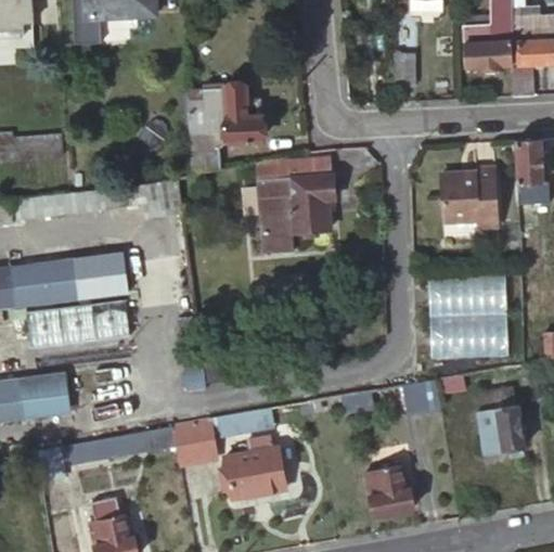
[(0,0),(0,27),(24,27),(24,22),(33,22),(31,0),(0,0)]
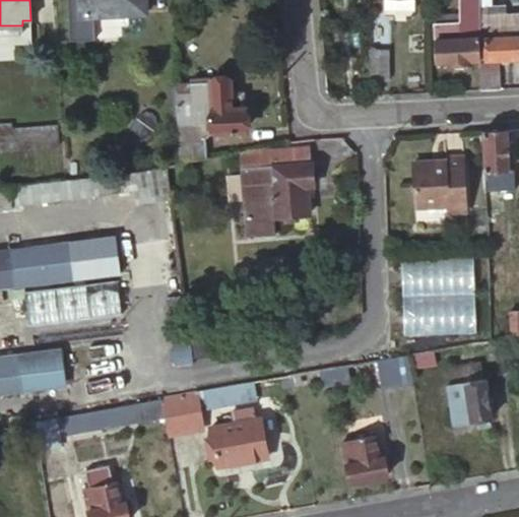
[(79,0),(81,16),(94,15),(93,7),(123,6),(123,13),(147,12),(146,0),(79,0)]
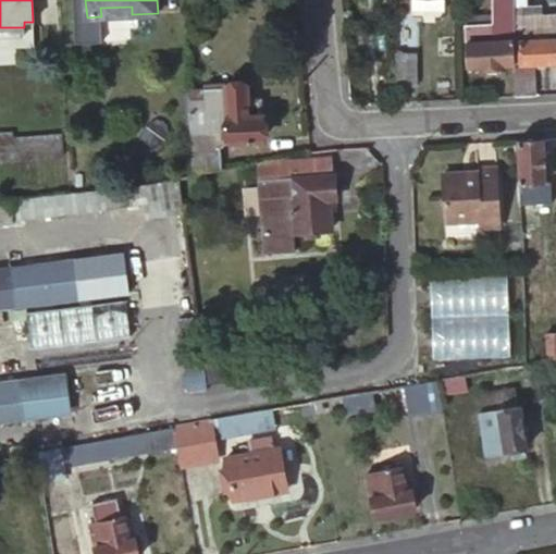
[(495,0),(496,20),(496,27),(471,27),(471,20),(466,20),(467,66),(513,64),(511,26),(516,26),(515,0),(495,0)]
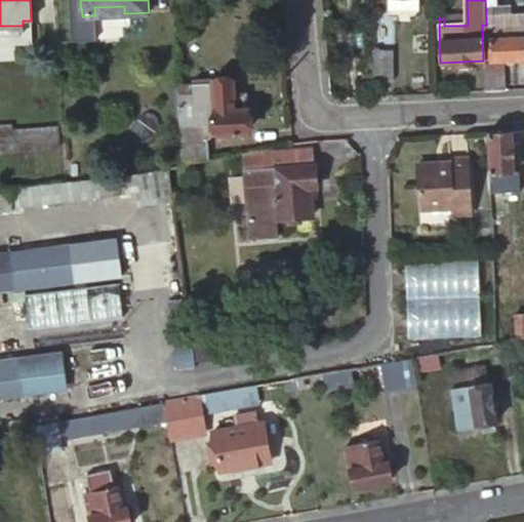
[(95,15),(124,13),(124,6),(94,7),(95,15)]
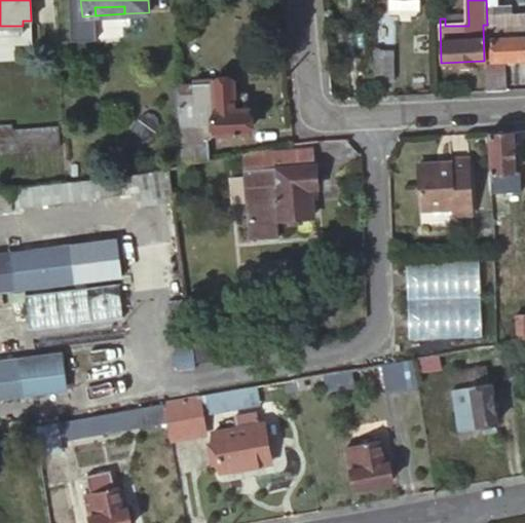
[(489,24),(489,39),(491,38),(492,61),(524,58),(524,17),(523,17),(523,24),(489,24)]
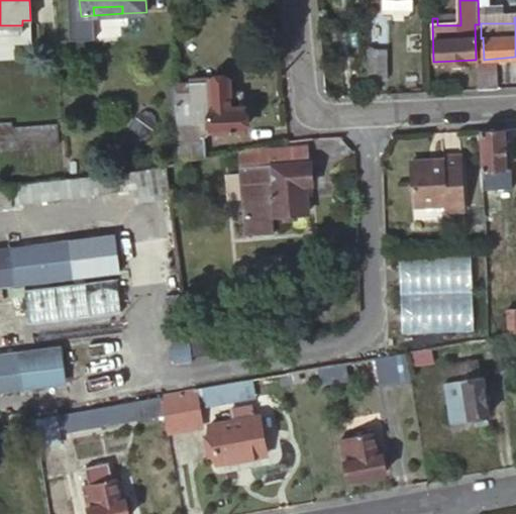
[(0,33),(22,33),(22,25),(0,25),(0,33)]
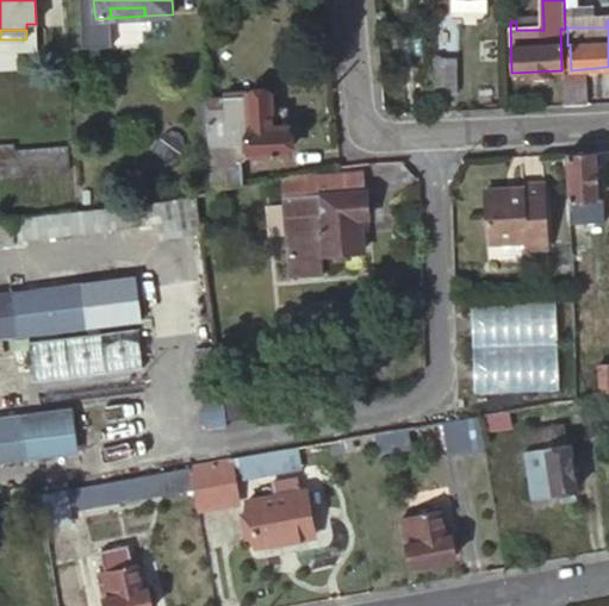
[(433,60),(433,95),(457,95),(457,60),(433,60)]
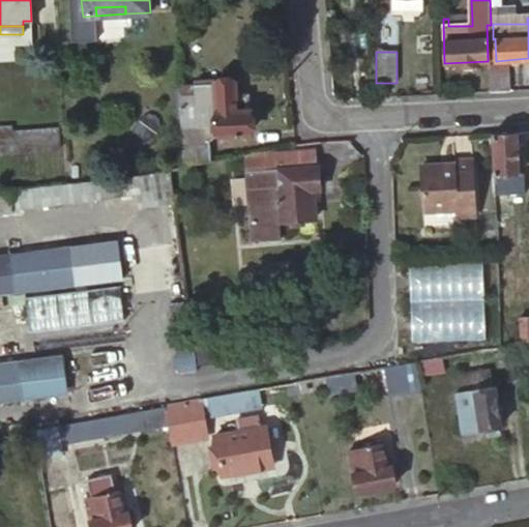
[(491,67),(491,92),(505,91),(505,67),(491,67)]
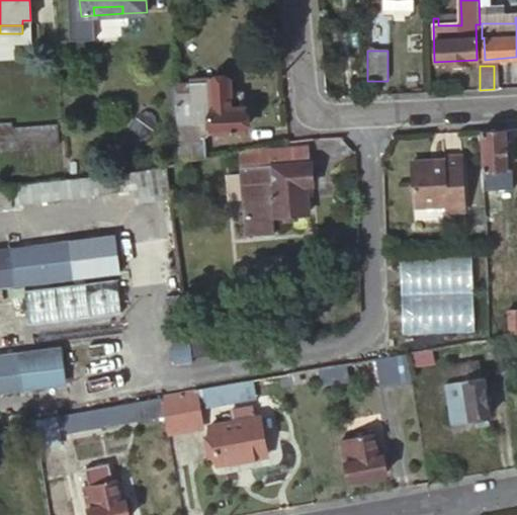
[(176,85),(180,161),(204,157),(203,141),(210,132),(245,131),(244,107),(242,107),(231,108),(230,94),(230,78),(210,80),(210,82),(190,83),(190,84),(176,85)]
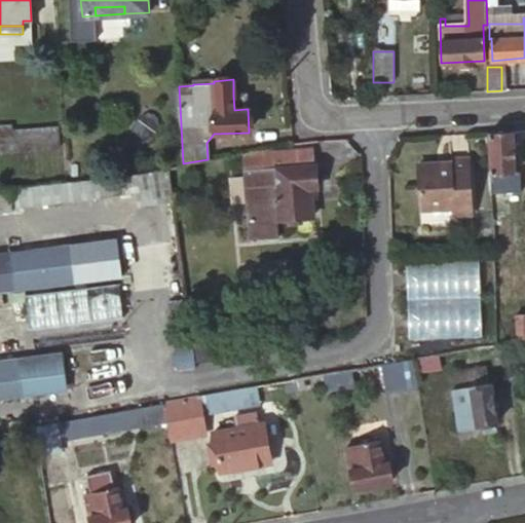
[(234,110),(246,109),(245,95),(233,96),(234,110)]
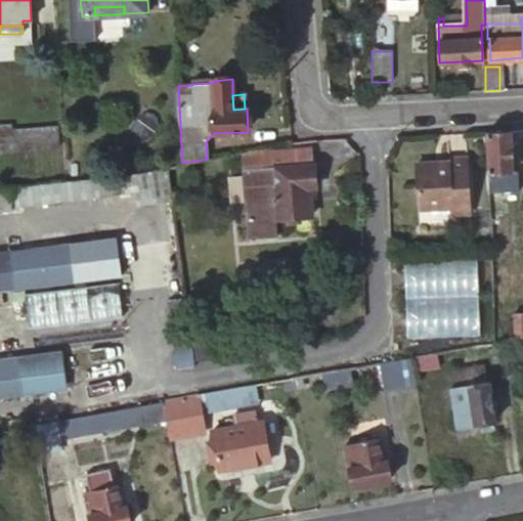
[(0,124),(0,150),(58,147),(57,126),(10,129),(10,124),(0,124)]
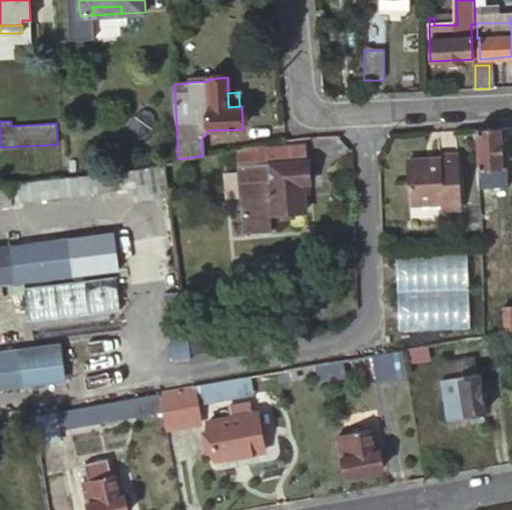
[(499,129),(474,130),(478,196),(484,197),(484,189),(492,190),(491,172),(501,171),(499,129)]
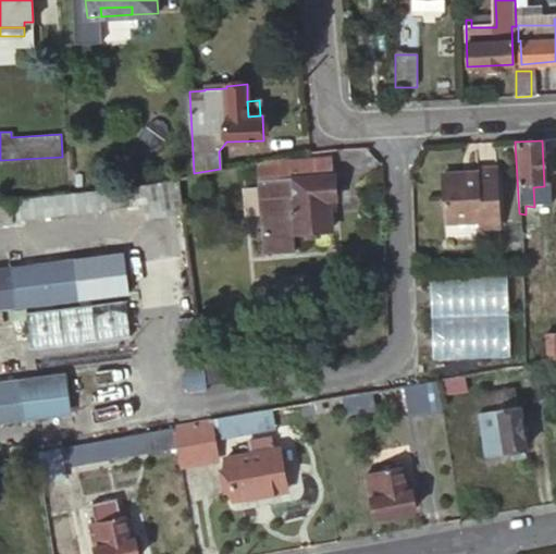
[(330,159),(259,163),(264,254),(295,251),(294,233),(332,231),(330,201),(336,201),(335,176),(331,176),(330,159)]
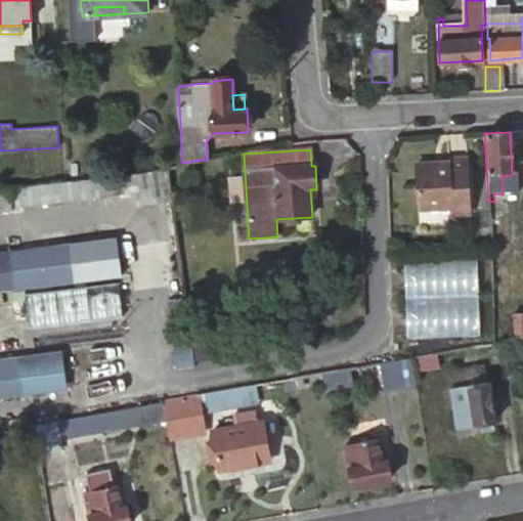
[(413,162),(416,207),(446,206),(446,212),(467,210),(464,154),(444,155),(444,161),(413,162)]
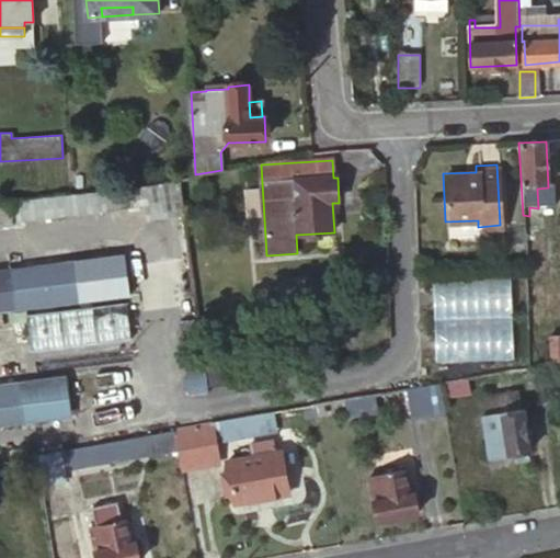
[(166,218),(184,217),(180,182),(67,194),(47,197),(20,200),(7,202),(0,201),(0,226),(14,225),(13,221),(19,221),(147,205),(149,220),(166,218)]
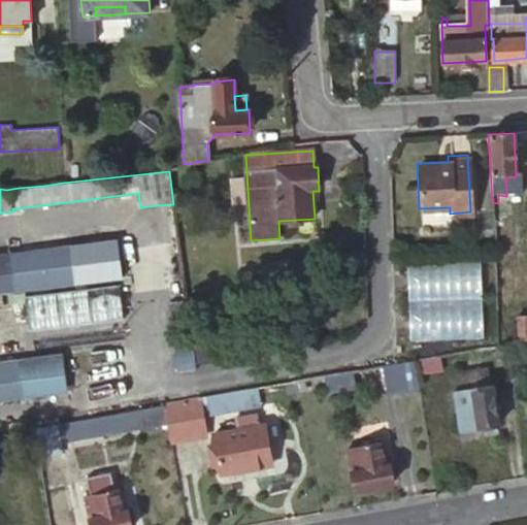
[(119,239),(0,255),(0,293),(124,277),(119,239)]
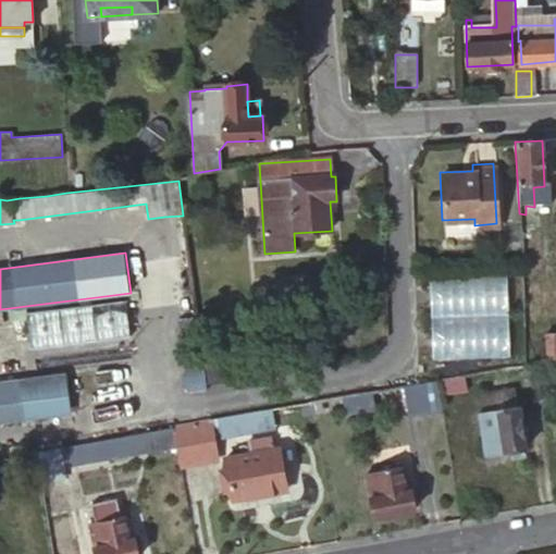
[(506,272),(429,275),(432,358),(509,355),(506,272)]
